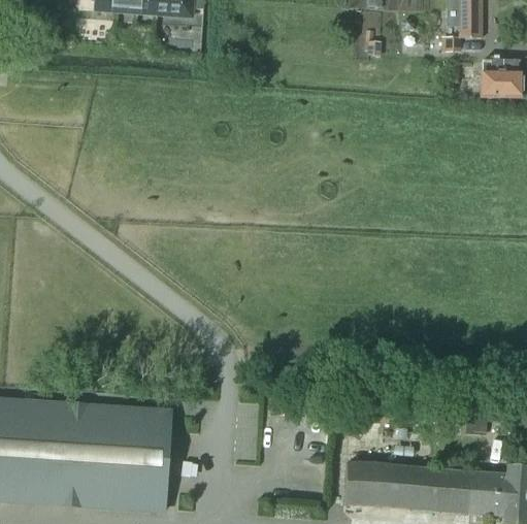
[(96,0),(96,9),(192,18),(193,0),(96,0)]
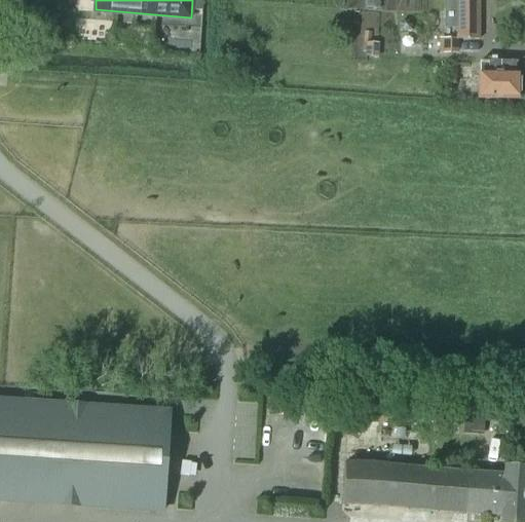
[(444,0),(445,26),(456,26),(456,36),(440,36),(440,50),(459,51),(459,37),(480,37),(479,0),(444,0)]
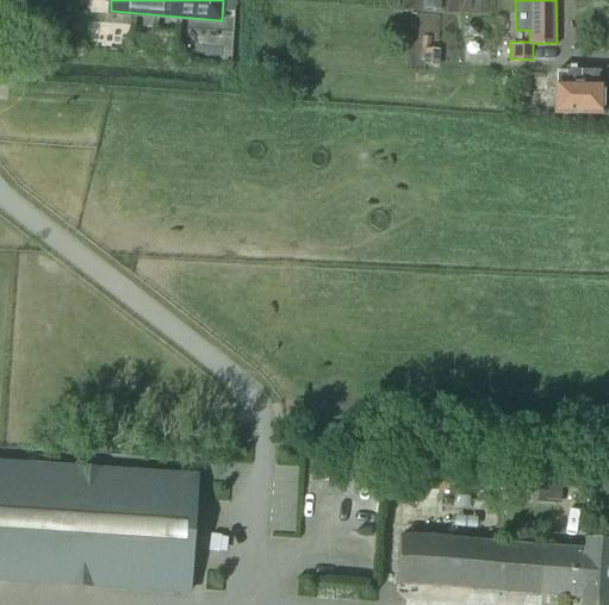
[(465,22),(465,35),(479,35),(479,22),(465,22)]
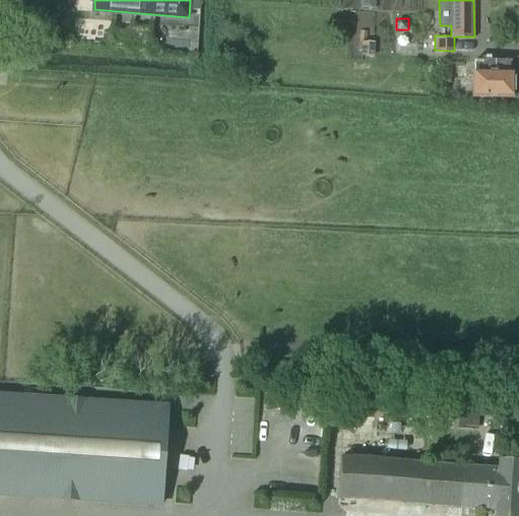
[(360,40),(362,40),(367,40),(368,29),(361,28),(360,40)]
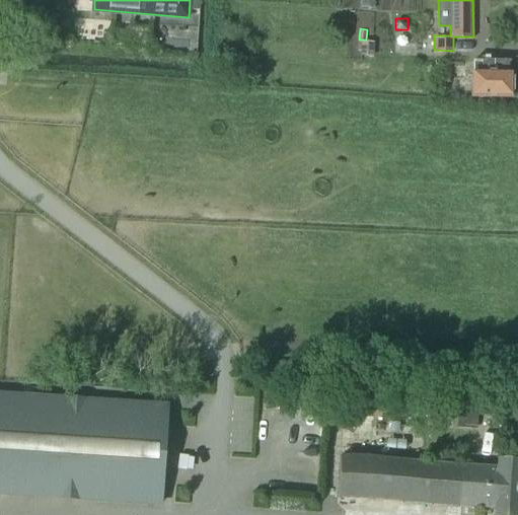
[(374,54),(374,40),(361,40),(361,54),(374,54)]
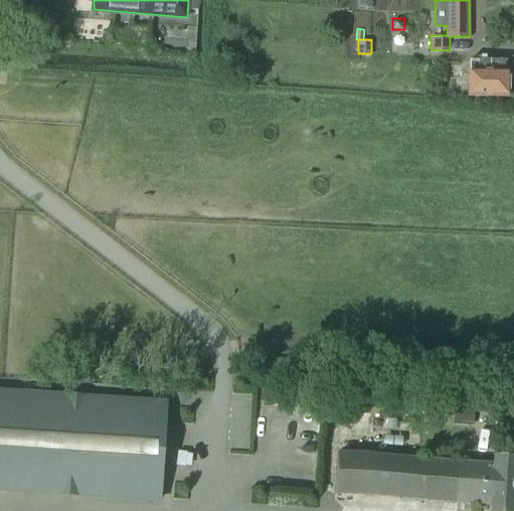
[(508,95),(508,72),(505,72),(505,59),(470,59),(470,95),(508,95)]
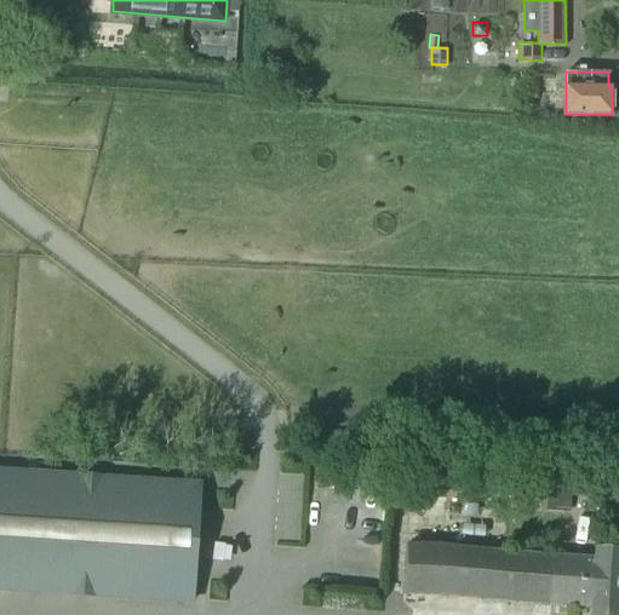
[(0,473),(0,584),(195,597),(202,488),(0,473)]
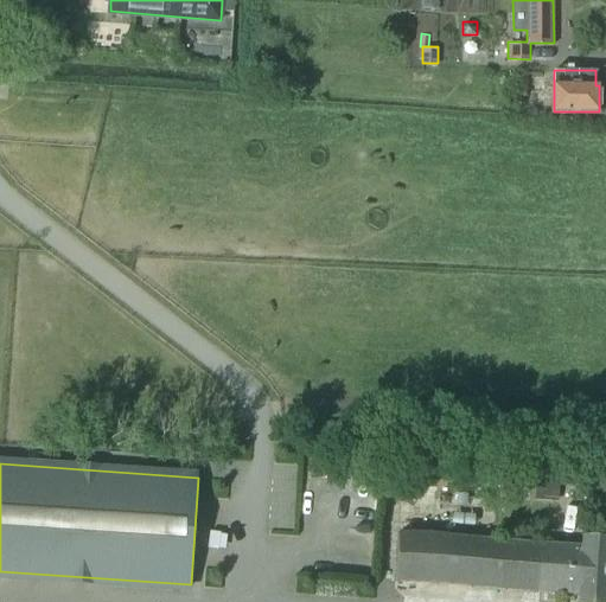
[(560,481),(536,480),(535,498),(559,499),(560,481)]
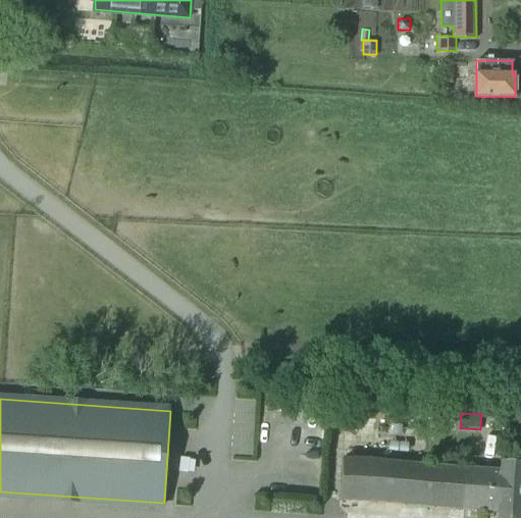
[(489,509),(491,468),(344,458),(341,499),(489,509)]
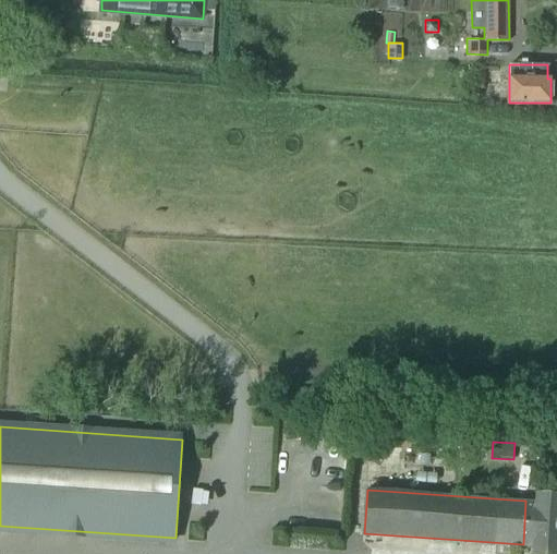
[(556,493),(535,492),(535,502),(525,501),(523,544),(532,545),(531,553),(556,553),(556,493)]
